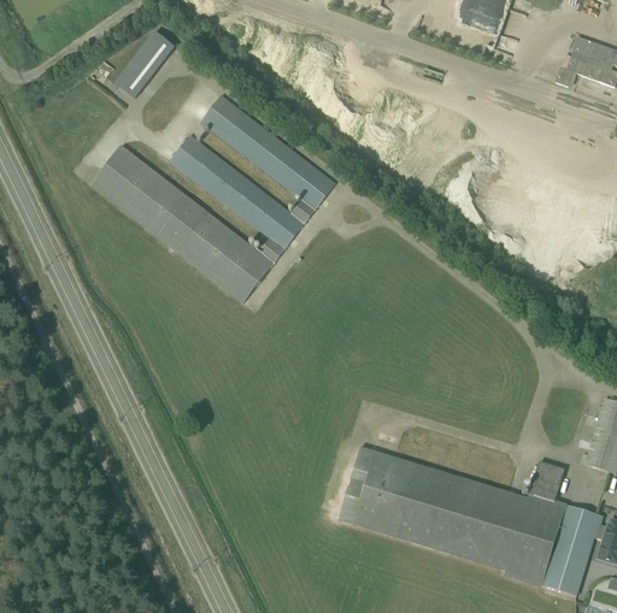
[(134,98),(175,46),(156,30),(115,82),(134,98)]
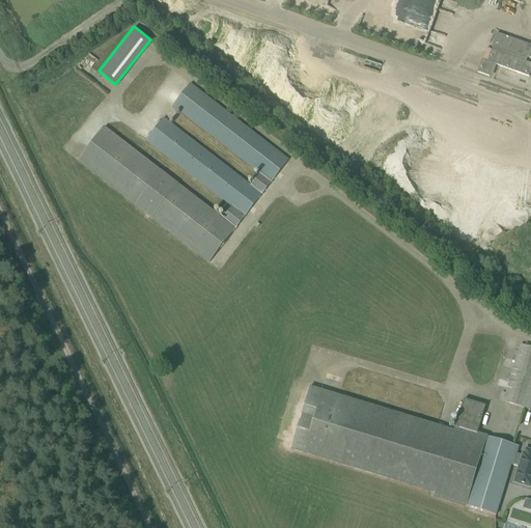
[(530,55),(530,43),(498,31),(487,59),(481,57),(477,70),(490,74),(494,61),(529,75),(530,67),(530,61),(526,59),(527,55),(530,55)]
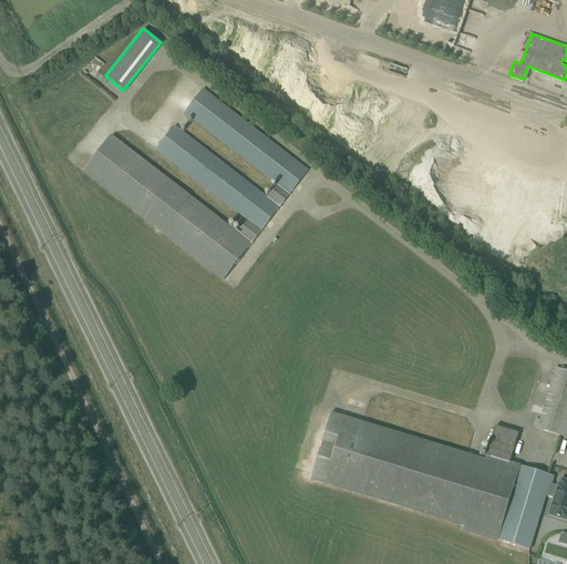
[(240,232),(112,132),(83,170),(223,278),(308,168),(203,86),(183,112),(188,116),(191,114),(282,185),(271,200),(174,124),(156,146),(247,217),(240,226),(243,228),(240,232)]
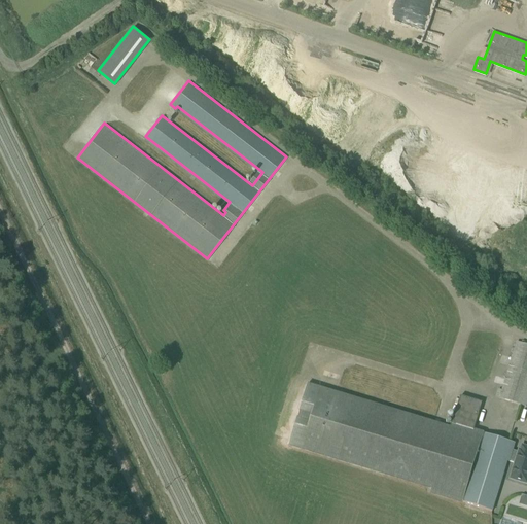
[(526,404),(526,399),(526,342),(517,340),(499,395),(526,404)]
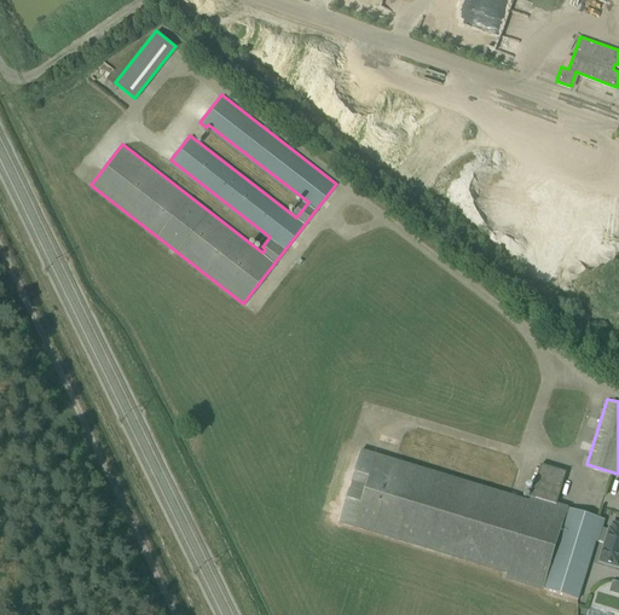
[(541,462),(531,494),(530,498),(360,447),(339,521),(508,570),(507,575),(578,597),(596,538),(597,539),(599,538),(605,540),(600,558),(618,564),(618,521),(613,520),(611,526),(609,524),(608,529),(601,528),(605,517),(556,502),(566,470),(554,466),(541,462)]
